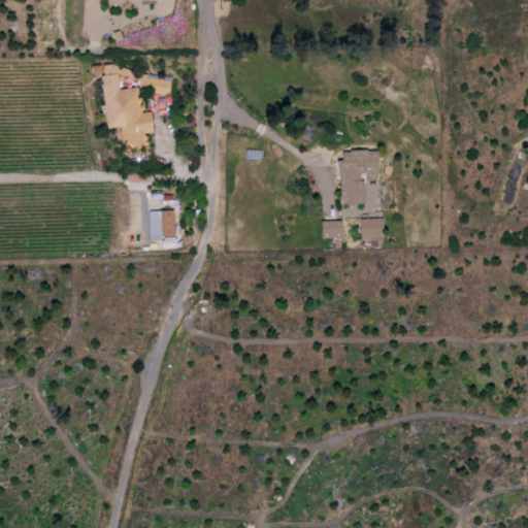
[(105,128),(120,127),(122,149),(145,146),(144,133),(153,132),(151,111),(141,112),(139,94),(170,91),(168,67),(92,73),(92,75),(101,74),(105,128)]
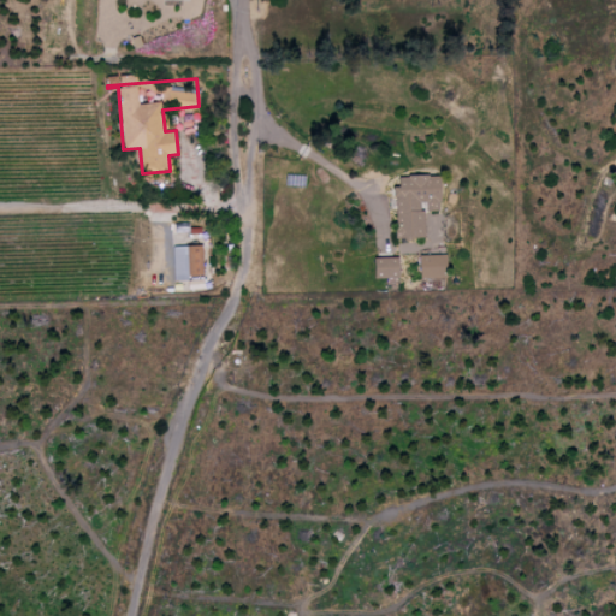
[(396,238),(425,237),(424,211),(440,211),(439,175),(395,176),(396,238)]
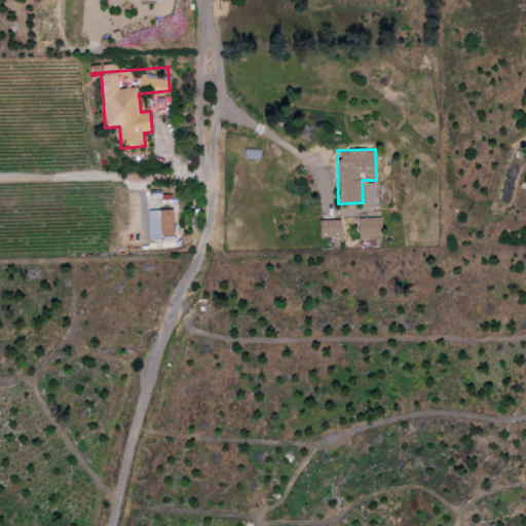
[(148,239),(160,239),(160,235),(173,235),(173,210),(147,210),(148,239)]
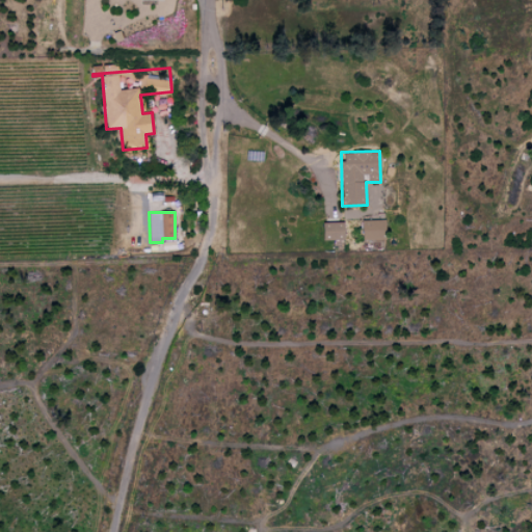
[(362,220),(362,240),(384,239),(383,219),(362,220)]
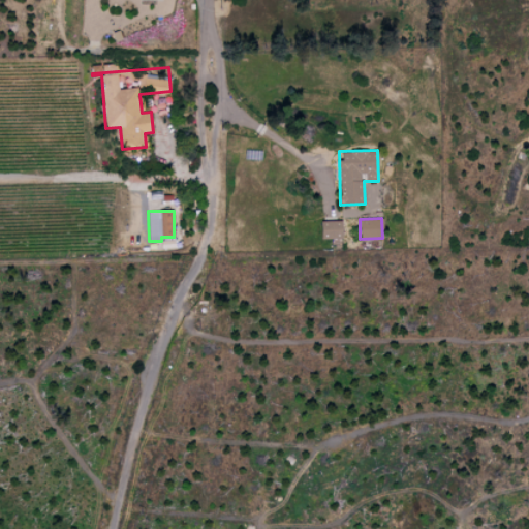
[(320,221),(320,239),(342,238),(342,221),(320,221)]
